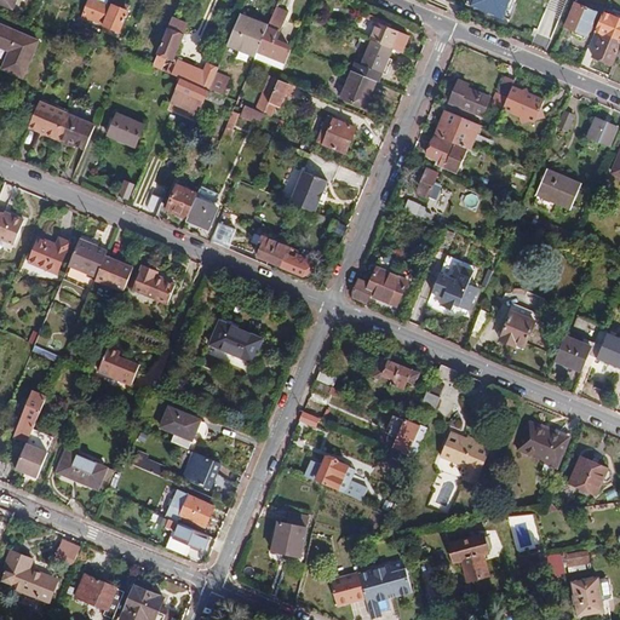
[(104,26),(119,32),(128,11),(124,10),(113,5),(112,9),(92,0),(90,0),(82,18),(89,21),(90,18),(104,24),(104,26)]
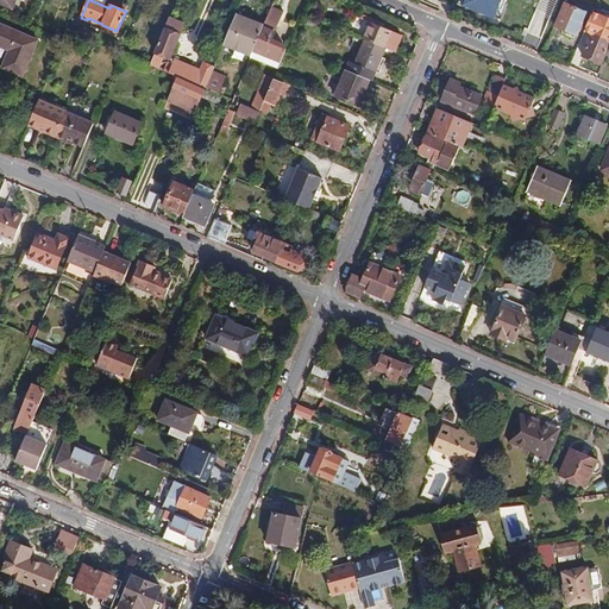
[(466,0),(464,6),(495,19),(502,0),(466,0)]
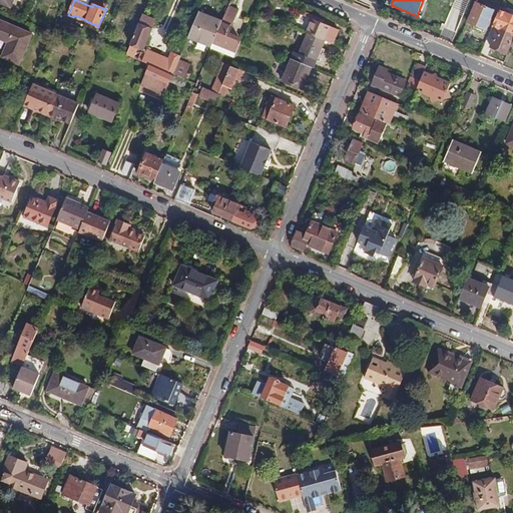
[(467,21),(486,29),(494,10),(475,2),(467,21)]
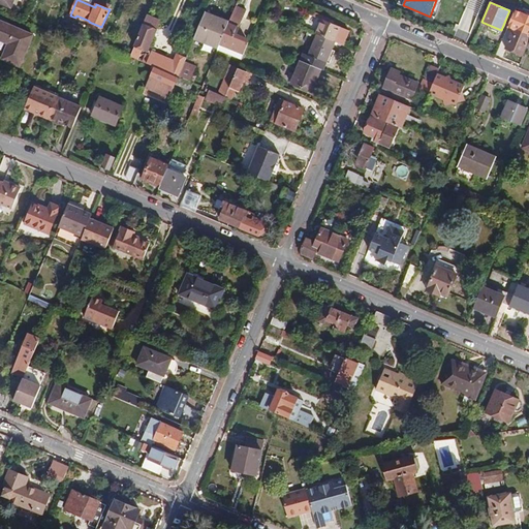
[(229,22),(219,45),(243,55),(248,42),(235,37),(246,10),(236,5),(229,22)]
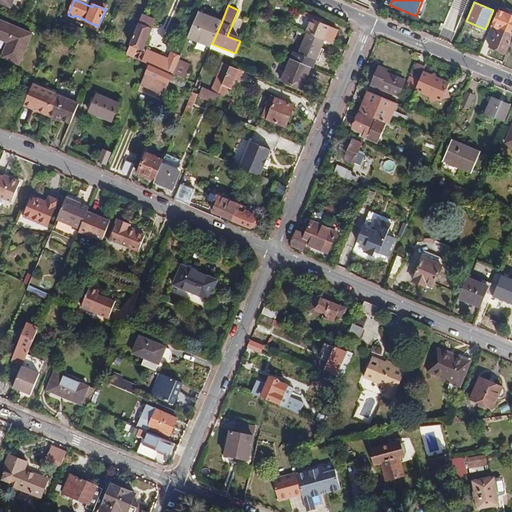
[(312,19),(316,21),(318,17),(302,10),(300,14),(312,19)]
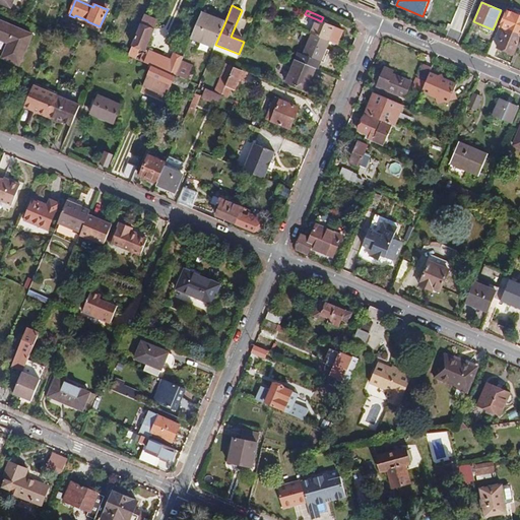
[(215,45),(225,21),(201,12),(190,39),(214,48),(215,45)]
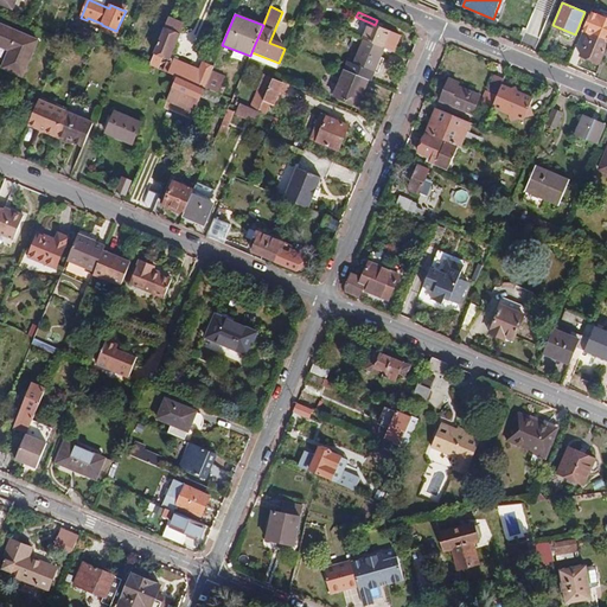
[(170,18),(149,65),(158,69),(163,58),(170,61),(184,24),(170,18)]
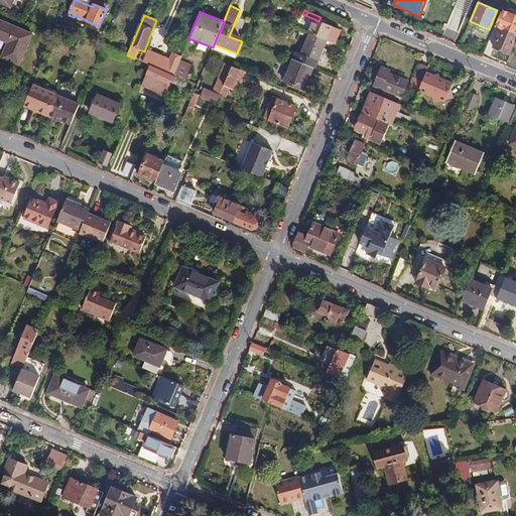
[(309,33),(327,40),(335,43),(341,30),(318,21),(314,19),(308,33),(309,33)]
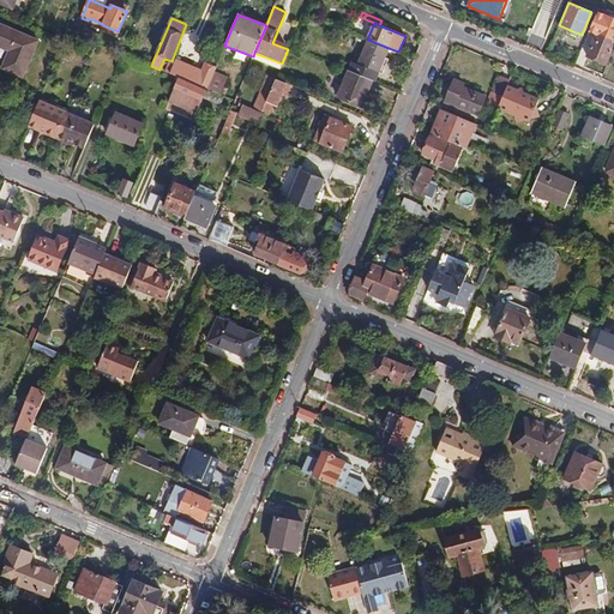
[(71,24),(68,30),(83,37),(97,43),(100,36),(71,24)]
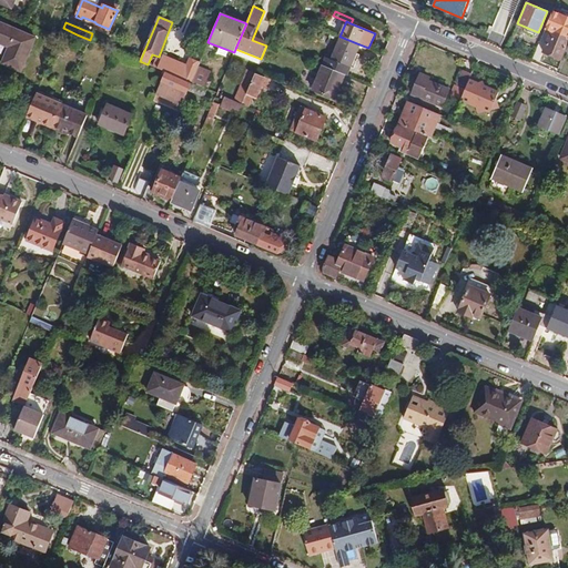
[(3,64),(21,71),(36,39),(0,23),(0,42),(10,47),(3,64)]
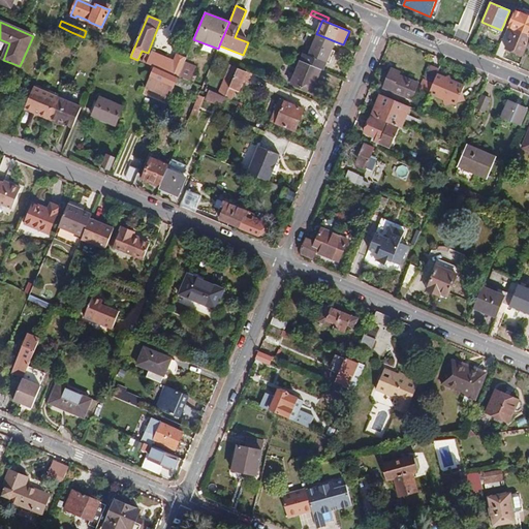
[(56,34),(68,39),(71,32),(59,26),(56,34)]
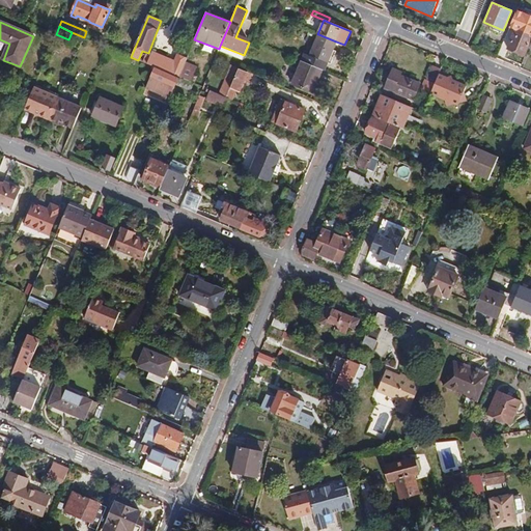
[(507,49),(524,56),(530,39),(530,34),(515,28),(507,49)]
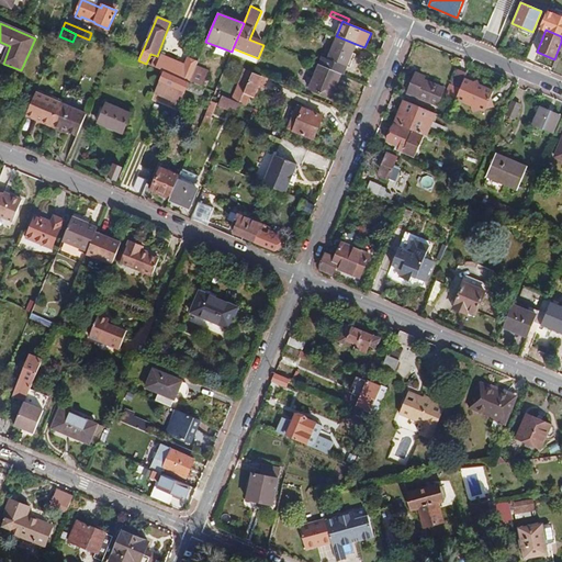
[(319,65),(341,74),(344,75),(347,67),(352,53),(356,44),(337,36),(327,59),(322,57),(319,65)]
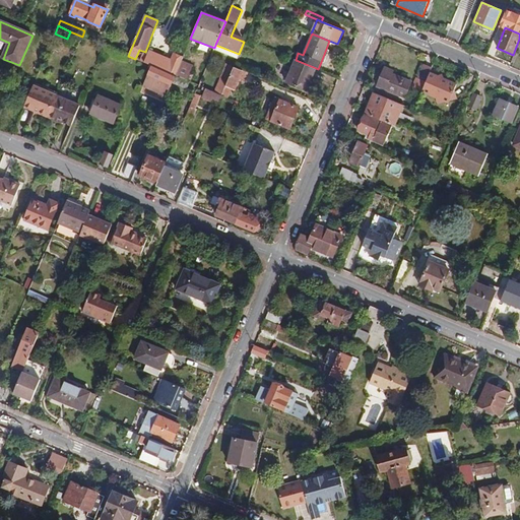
[(96,43),(105,46),(107,41),(100,37),(96,43)]
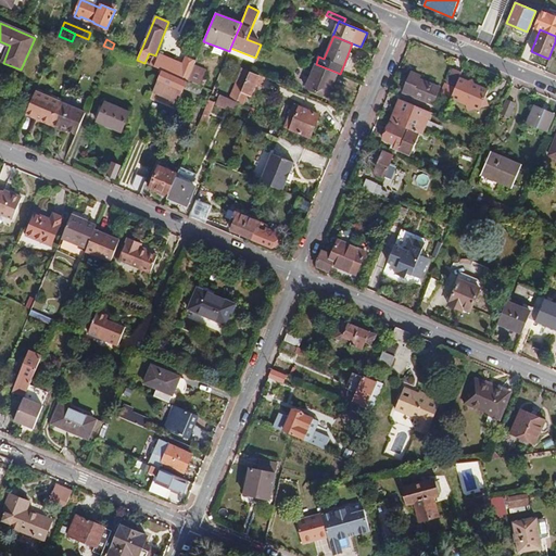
[(255,58),(230,48),(229,51),(228,52),(253,63),(255,58)]
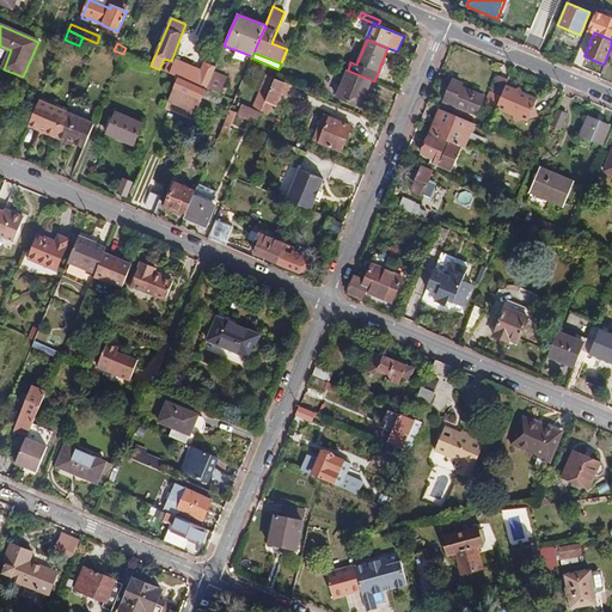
[(387,59),(384,57),(378,73),(381,74),(387,59)]
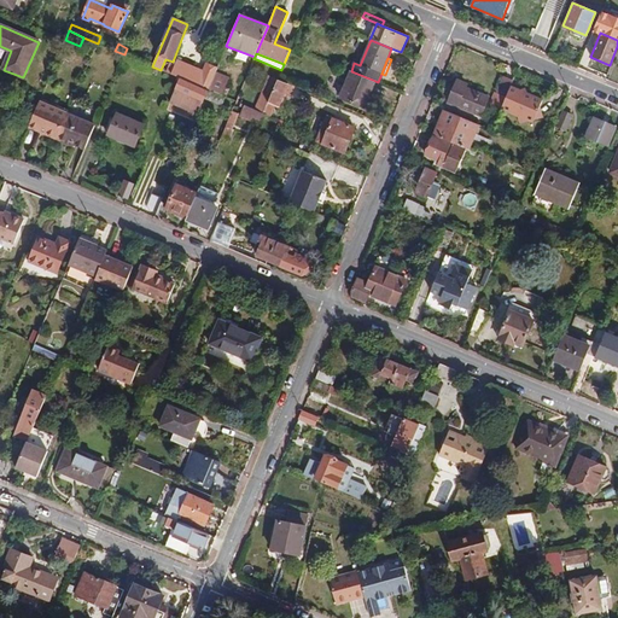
[(180,77),(191,82),(196,70),(175,62),(174,64),(169,63),(165,71),(180,77)]
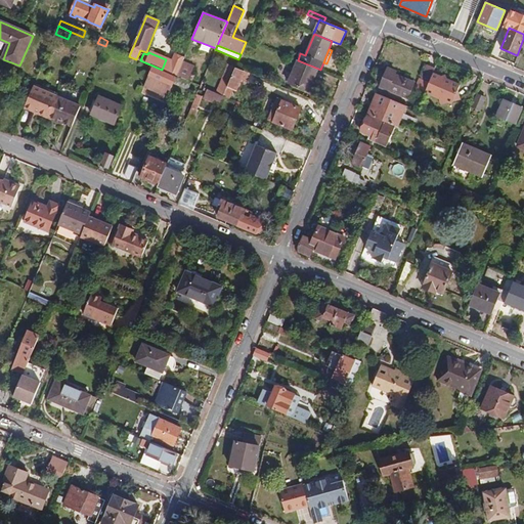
[(176,76),(191,82),(192,83),(195,76),(191,74),(194,66),(182,60),(184,57),(174,52),(166,72),(176,76)]
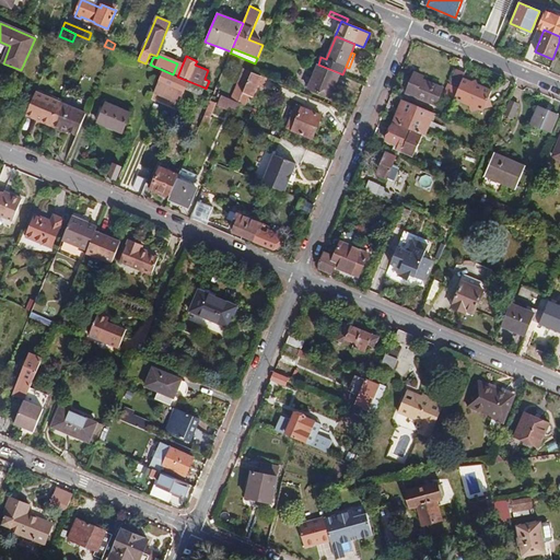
[(340,73),(318,65),(308,89),(329,97),(340,73)]
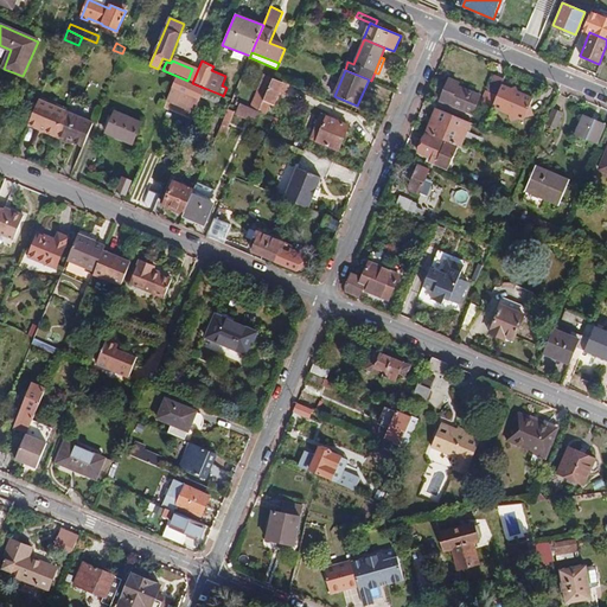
[(261,82),(269,85),(272,78),(263,75),(261,82)]
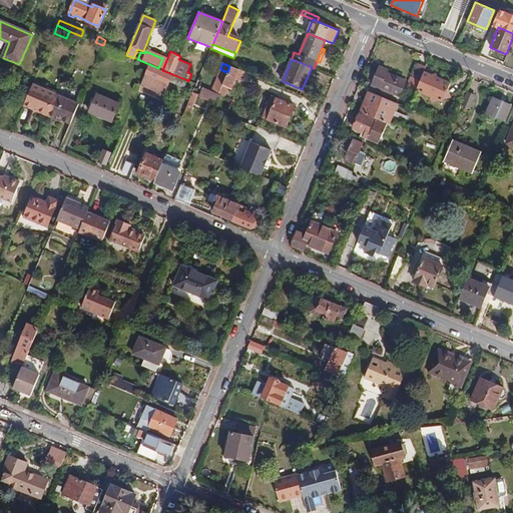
[(416,90),(424,72),(426,66),(419,63),(413,77),(411,76),(407,87),(408,87),(416,90)]
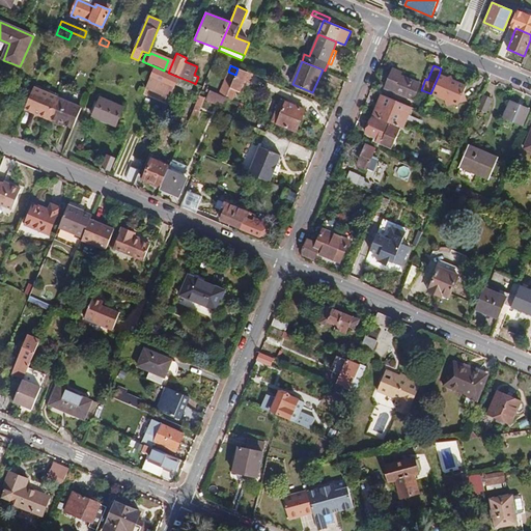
[(178,77),(168,73),(164,71),(155,66),(145,87),(169,98),(175,85),(178,77)]
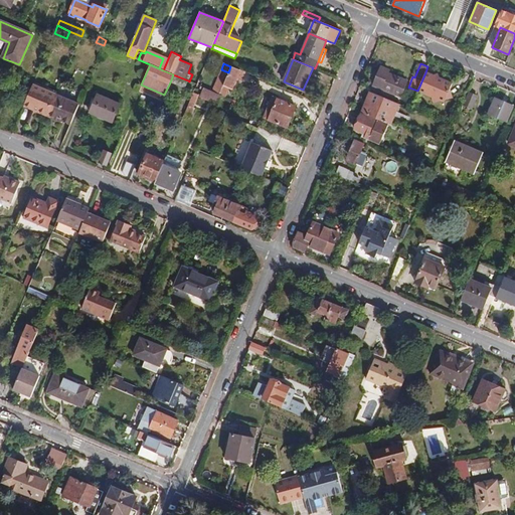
[(213,88),(212,91),(204,88),(199,97),(215,104),(219,94),(226,97),(229,89),(232,89),(236,78),(240,80),(243,71),(230,66),(228,72),(221,69),(213,88)]
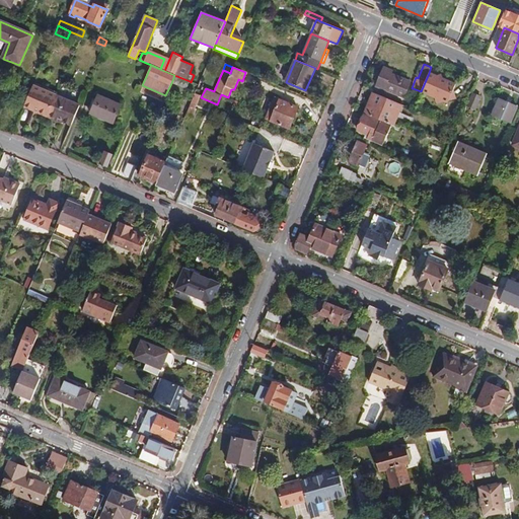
[(376,86),(376,87),(403,98),(411,82),(391,74),(392,71),(384,67),(380,78),(376,86)]
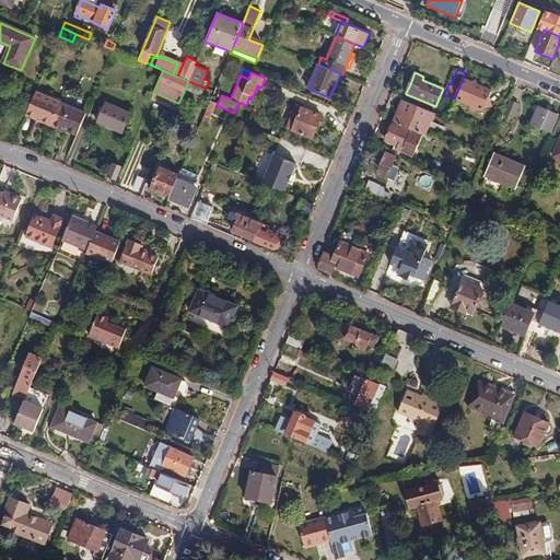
[(492,91),(463,79),(454,98),(469,105),(470,113),(492,106),(490,96),(492,91)]
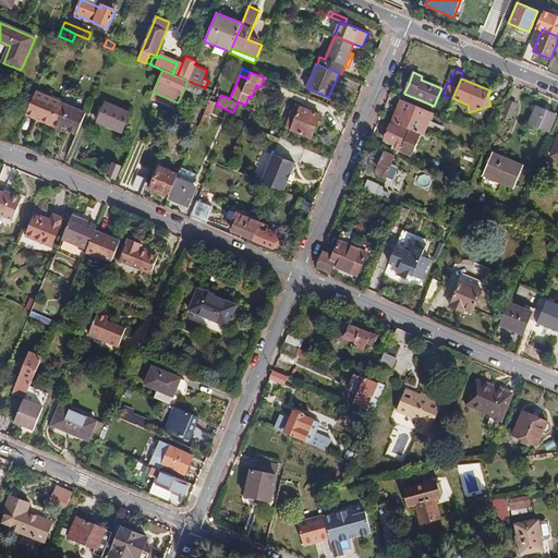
[(199,96),(204,87),(187,81),(184,89),(199,96)]
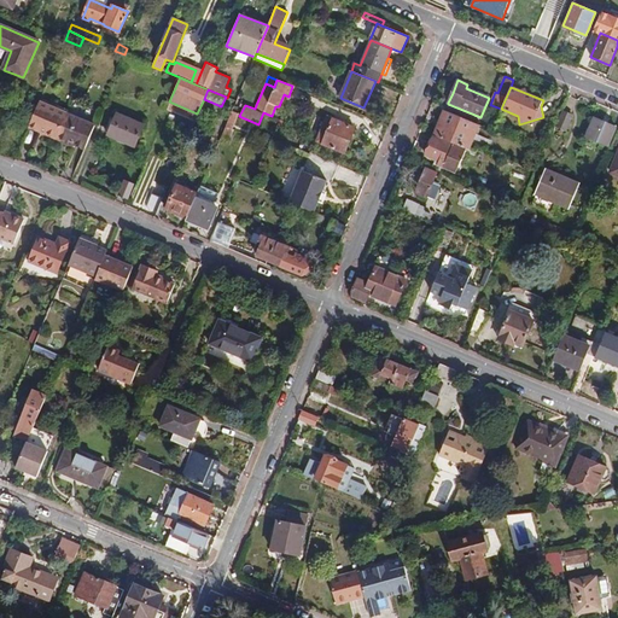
[(242,98),(240,103),(245,105),(255,109),(256,105),(242,98)]
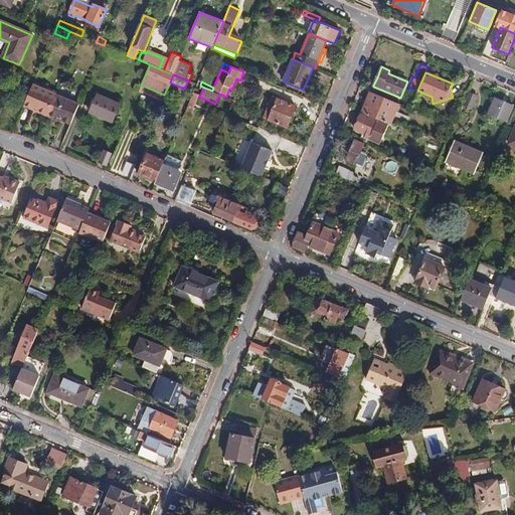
[(32,84),(23,106),(46,116),(46,115),(55,94),(32,84)]
